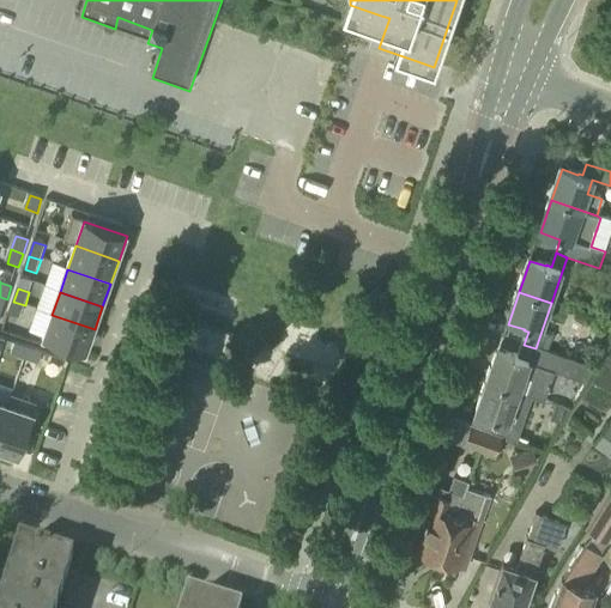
[(25,305),(13,302),(8,315),(20,320),(25,305)]
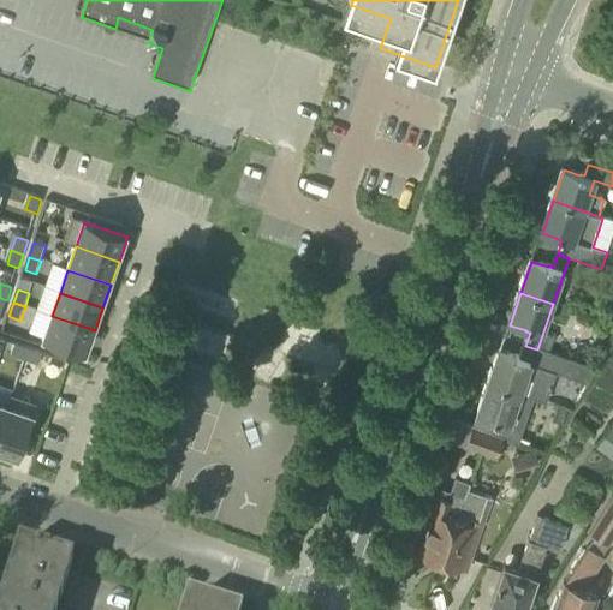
[(95,330),(52,316),(43,341),(87,356),(95,330)]
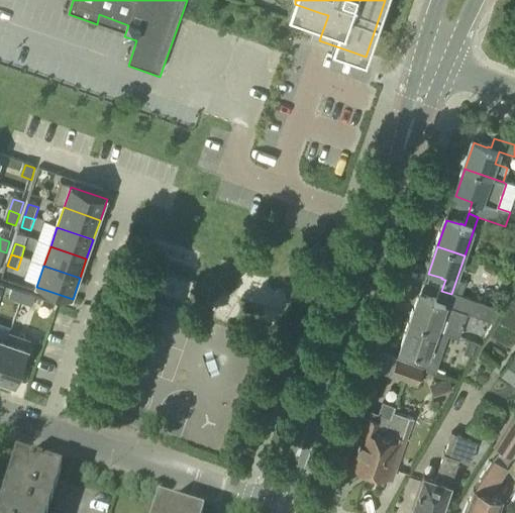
[(21,305),(24,295),(13,291),(10,301),(21,305)]
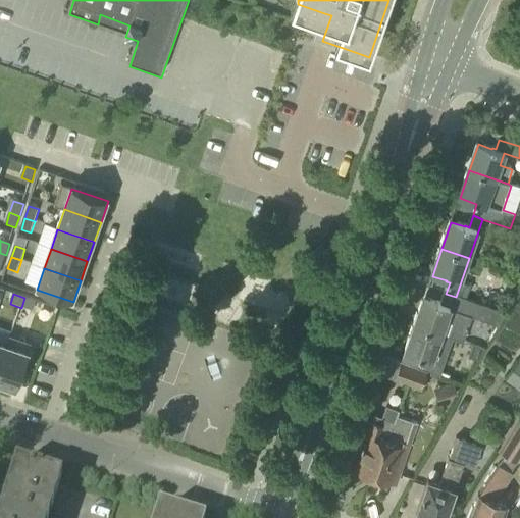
[(456,297),(446,294),(442,305),(438,304),(424,300),(415,326),(442,335),(450,311),(479,321),(483,307),(456,297)]
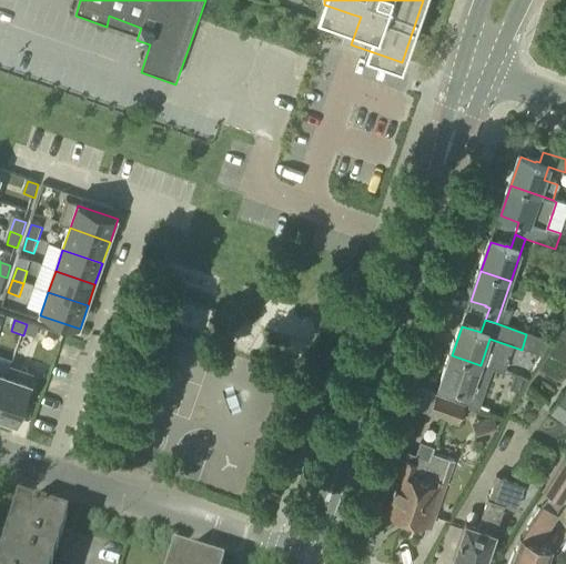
[(40,329),(27,324),(23,335),(37,339),(40,329)]
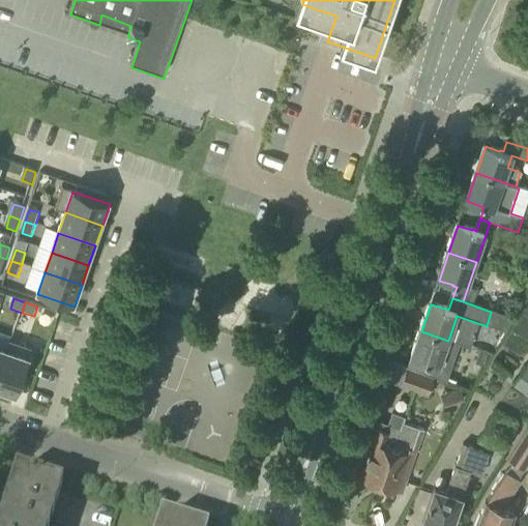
[(491,312),(487,326),(507,333),(515,319),(491,312)]
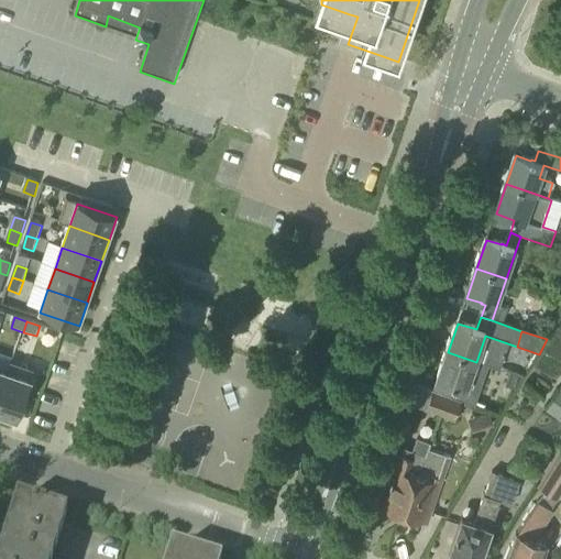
[(452,398),(462,403),(468,405),(472,393),(466,391),(476,362),(448,352),(438,382),(452,386),(452,387),(455,388),(452,398)]
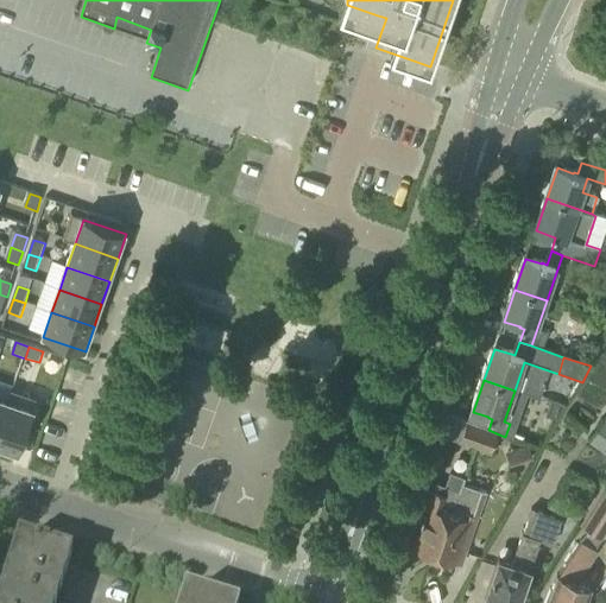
[(33,412),(10,404),(0,431),(0,448),(19,455),(33,412)]
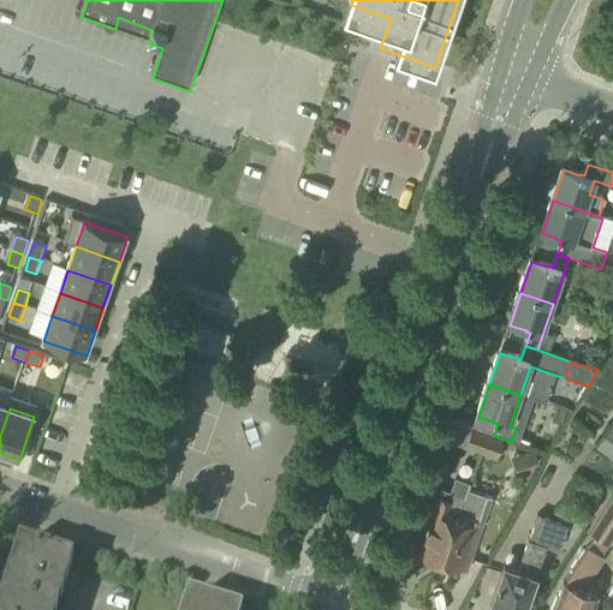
[(612,426),(596,449),(612,460),(612,426)]
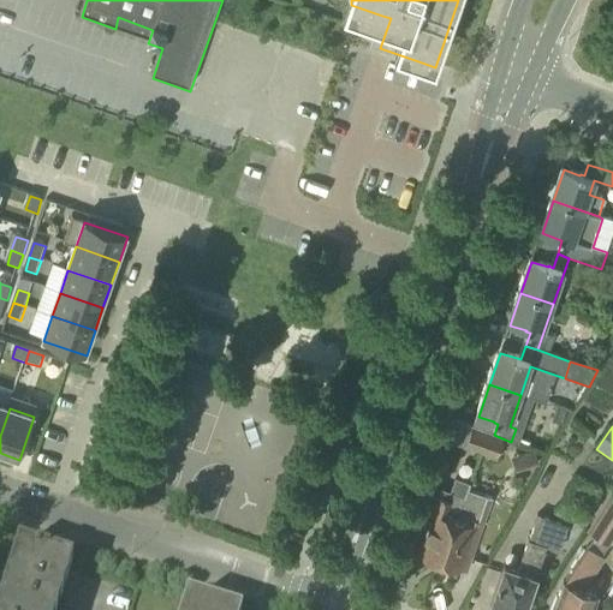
[(505,440),(494,435),(474,429),(466,449),(498,461),(505,440)]
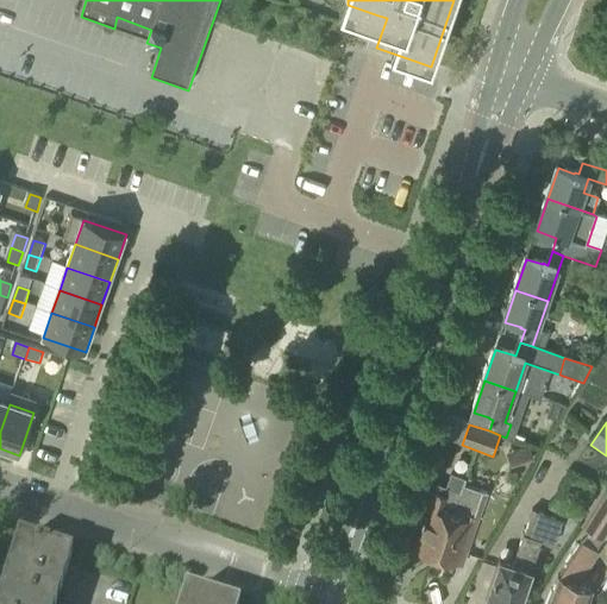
[(552,510),(579,524),(599,486),(573,472),(552,510)]
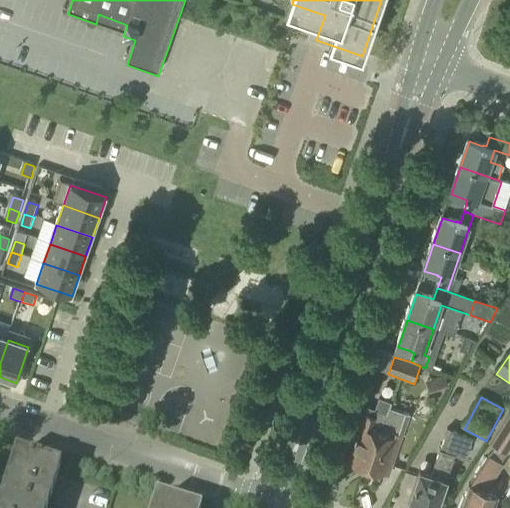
[(349,466),(366,472),(389,404),(380,401),(376,412),(368,409),(349,466)]
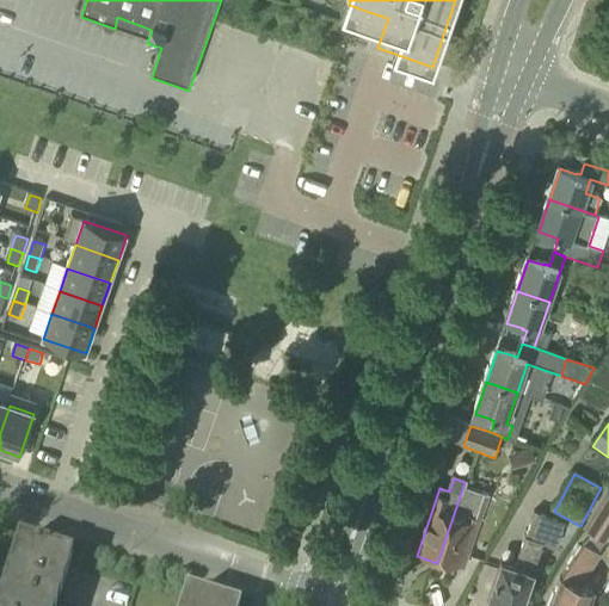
[(468,483),(465,482),(437,563),(457,570),(462,556),(469,558),(481,523),(490,498),(466,489),(468,483)]
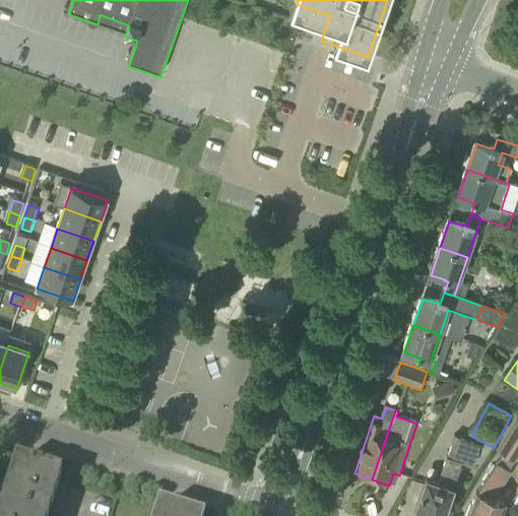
[(517,418),(497,451),(516,463),(517,461),(517,418)]
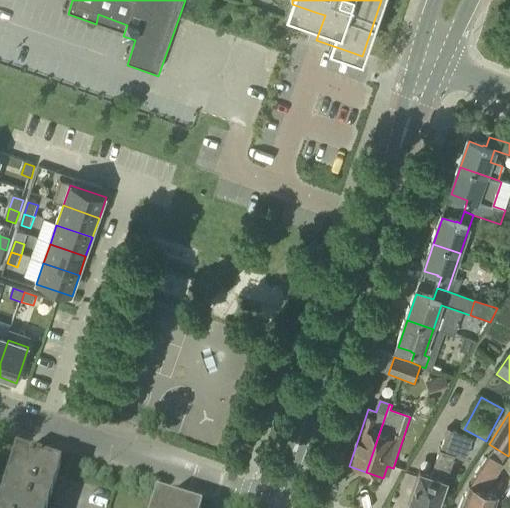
[(437,507),(455,458),(466,462),(473,440),(449,431),(433,478),(421,474),(410,506),(413,507),(437,507)]
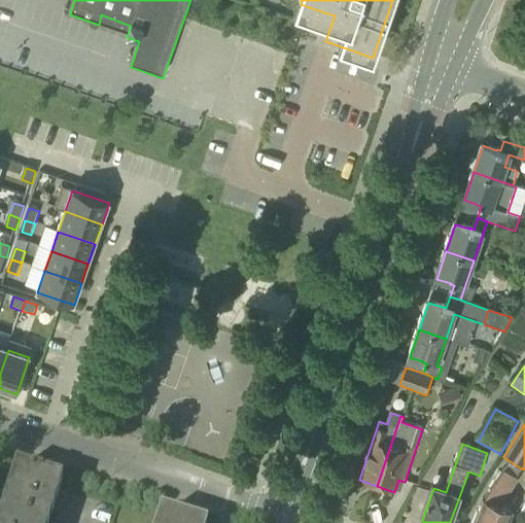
[(519,481),(504,472),(484,503),(476,522),(510,522),(514,513),(500,508),(519,481)]
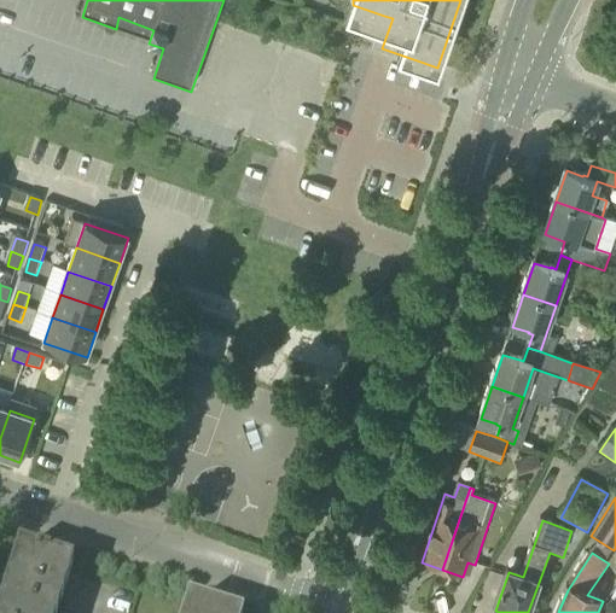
[(56,607),(67,573),(19,559),(1,612),(68,612),(69,611),(56,607)]
